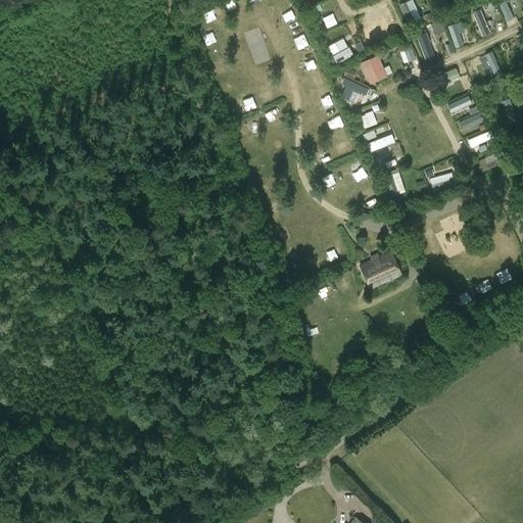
[(408,20),(420,14),(412,0),(407,0),(399,4),(408,20)]
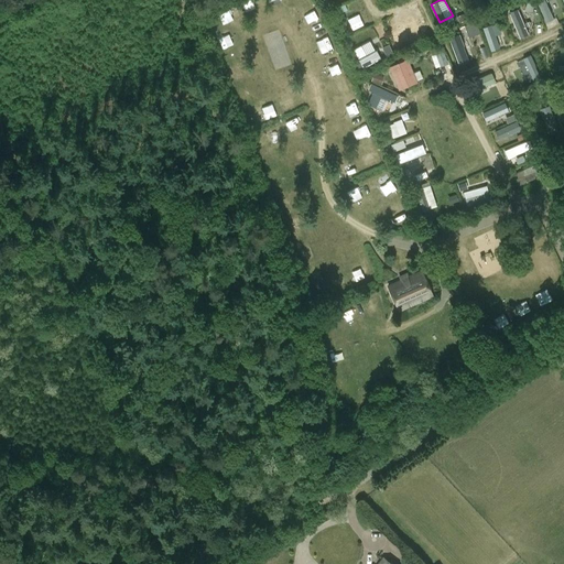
[(545,0),(541,0),(537,2),(546,22),(555,19),(545,0)]
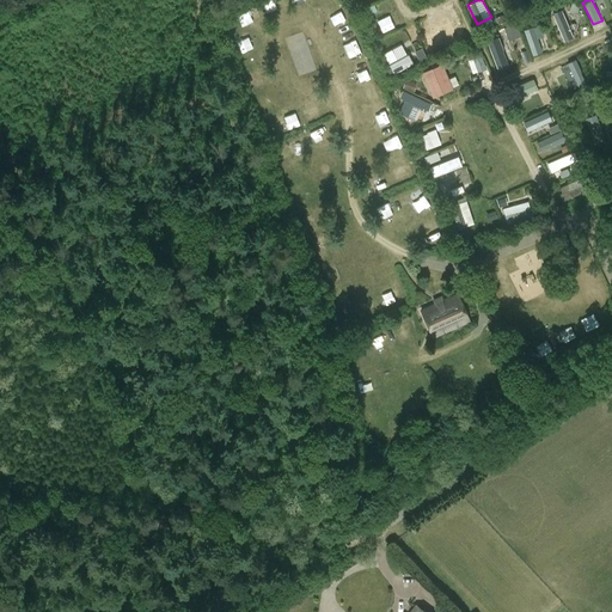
[(554,11),(561,41),(571,38),(564,8),(554,11)]
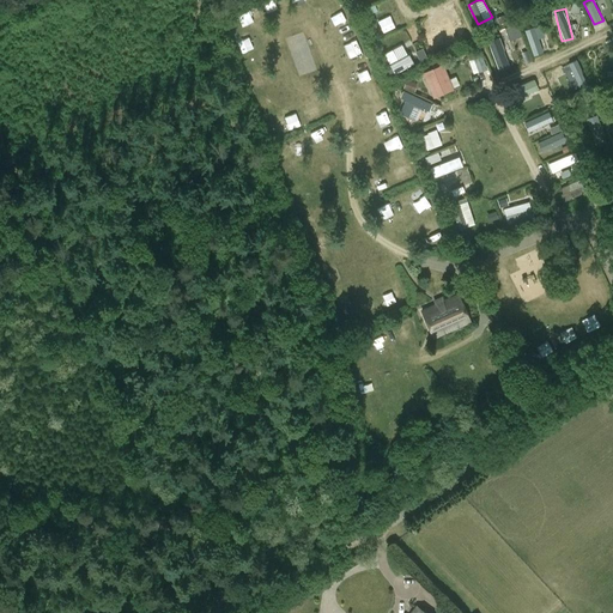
[(441,41),(461,35),(455,11),(435,17),(441,41)]
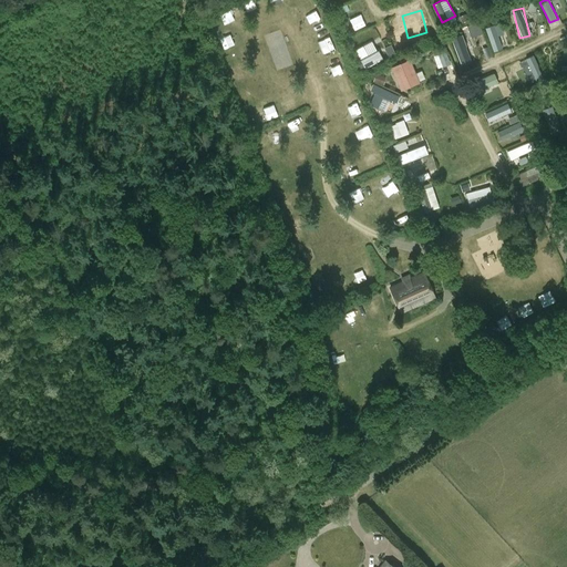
[(471,38),(483,33),(480,24),(467,29),(471,38)]
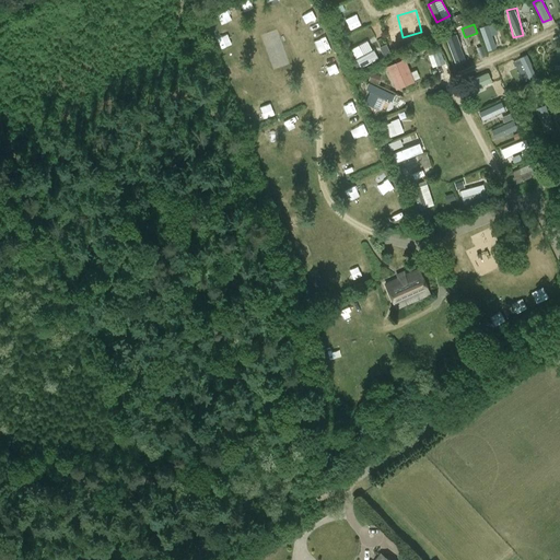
[(486,50),(496,47),(489,24),(479,26),(486,50)]
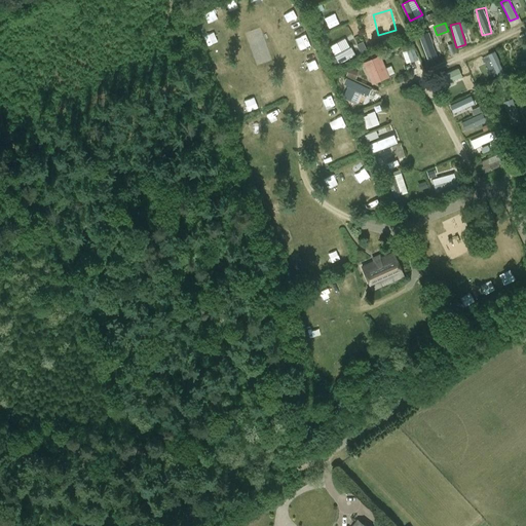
[(439,57),(429,31),(418,35),(427,61),(439,57)]
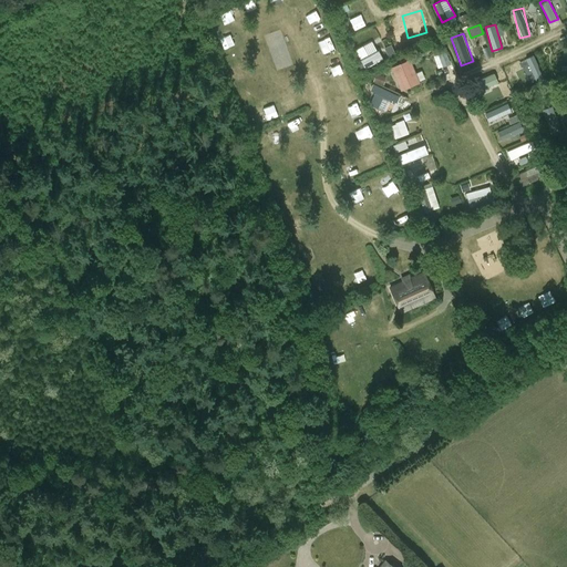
[(372,40),(354,49),(364,68),(382,59),(372,40)]
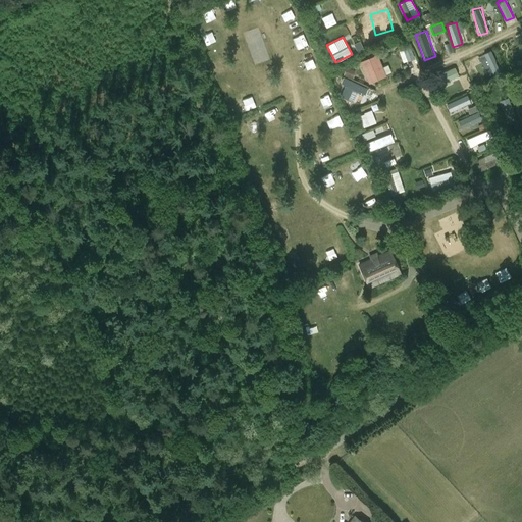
[(387,64),(382,66),(378,54),(360,60),(367,83),(392,74),(387,64)]
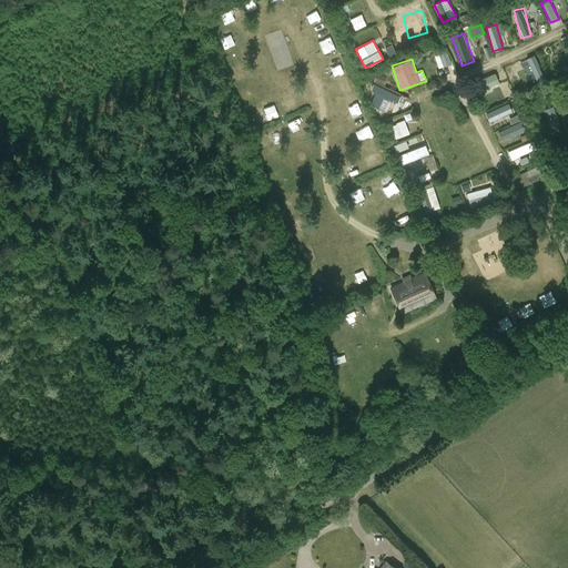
[(526,72),(527,75),(533,74),(528,59),(515,62),(518,74),(526,72)]
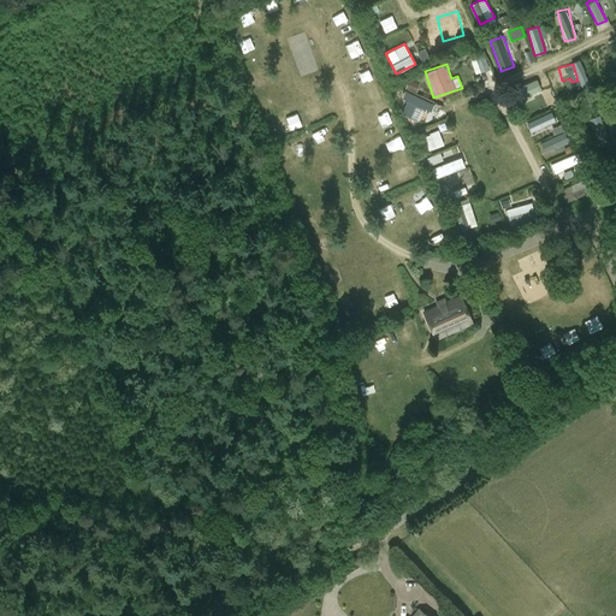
[(539,112),(549,108),(535,76),(526,81),(539,112)]
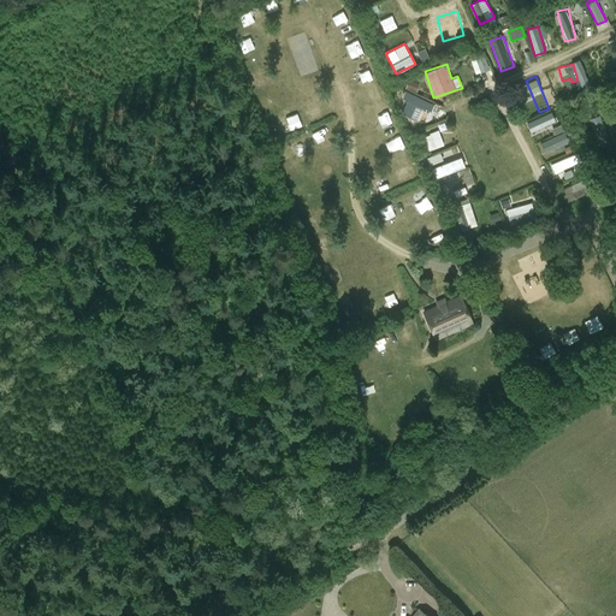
[(408,81),(406,87),(416,90),(419,84),(408,81)]
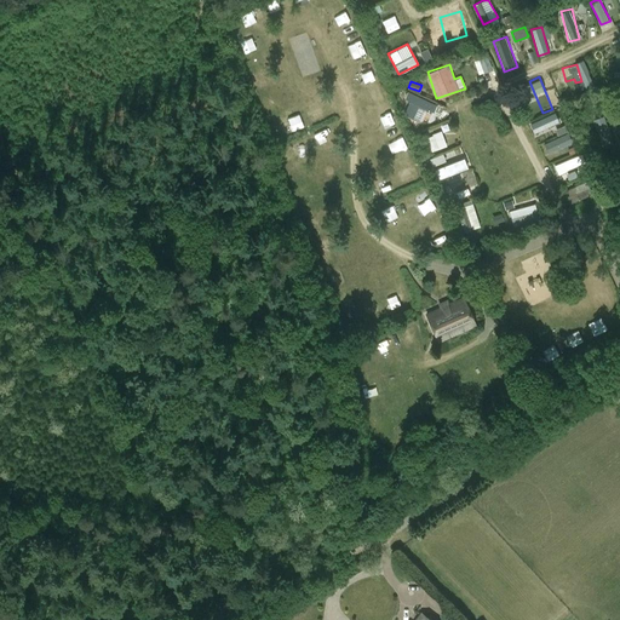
[(412,119),(419,121),(425,108),(434,110),(436,104),(407,92),(405,98),(409,101),(406,110),(414,114),(412,119)]
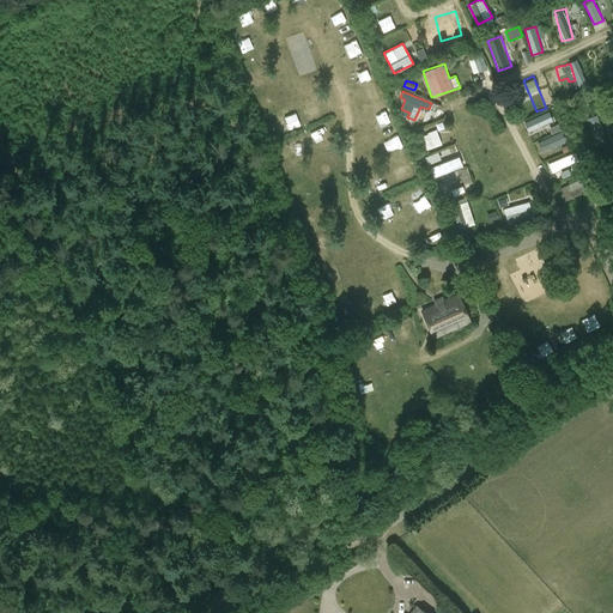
[(523,120),(528,131),(553,121),(550,110),(523,120)]
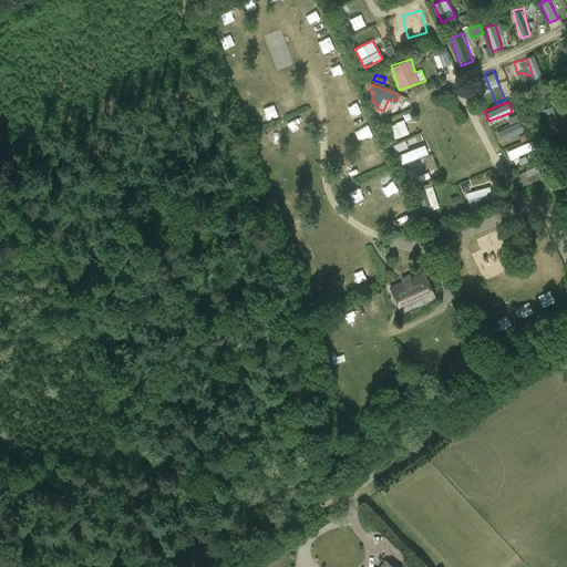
[(517,114),(507,117),(509,125),(497,131),(501,141),(509,138),(511,141),(525,135),(517,114)]
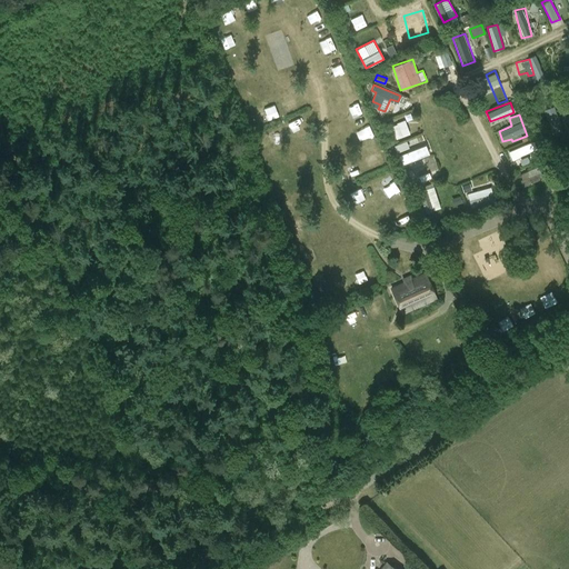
[(405,120),(391,125),(396,139),(410,135),(405,120)]
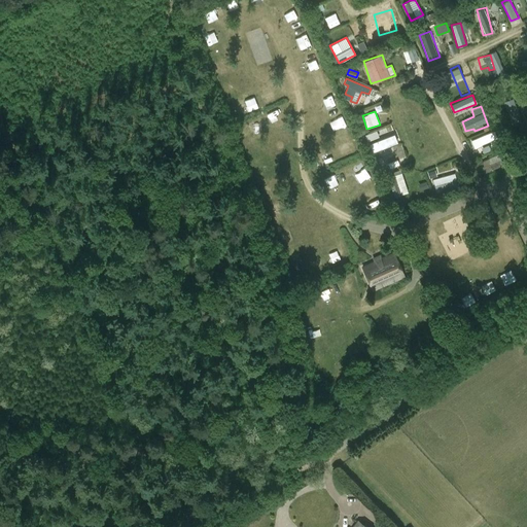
[(384,133),(372,137),(375,149),(394,144),(392,136),(385,137),(384,133)]
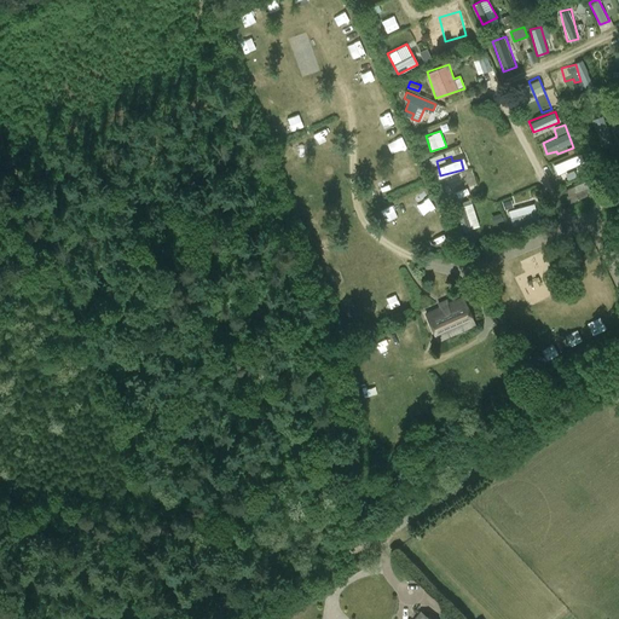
[(565,189),(568,202),(591,195),(588,181),(565,189)]
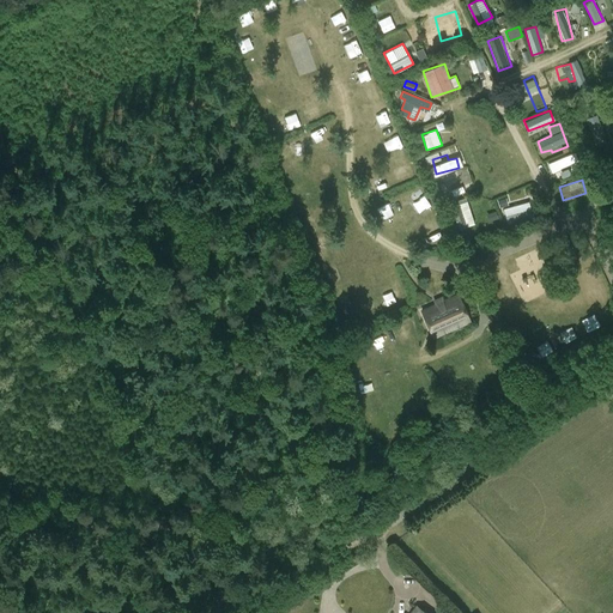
[(453,194),(463,192),(460,181),(450,183),(453,194)]
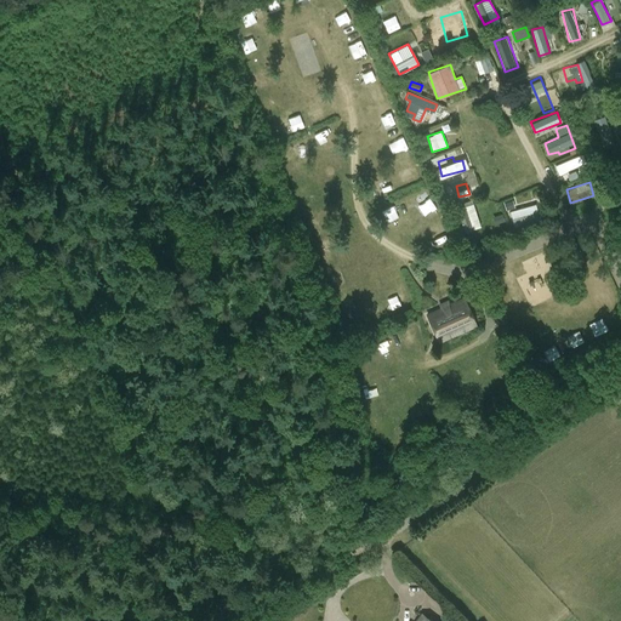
[(507,211),(516,209),(512,199),(505,201),(507,211)]
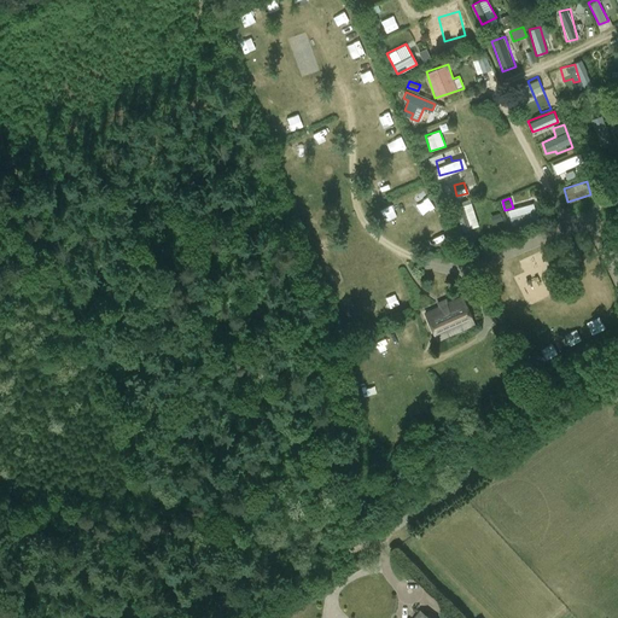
[(471,228),(478,226),(470,199),(462,202),(471,228)]
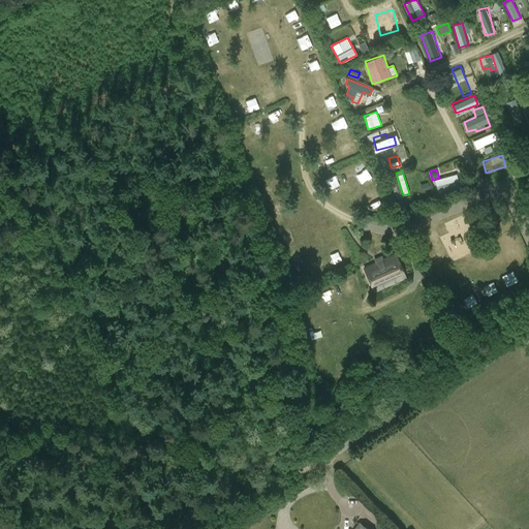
[(438,194),(460,187),(456,174),(434,180),(438,194)]
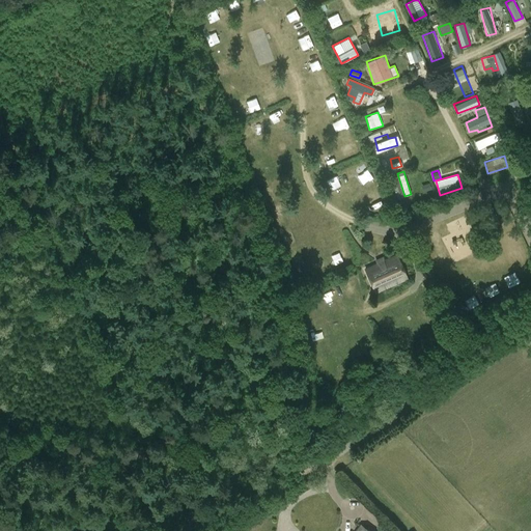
[(374,292),(407,278),(396,256),(364,271),(374,292)]
